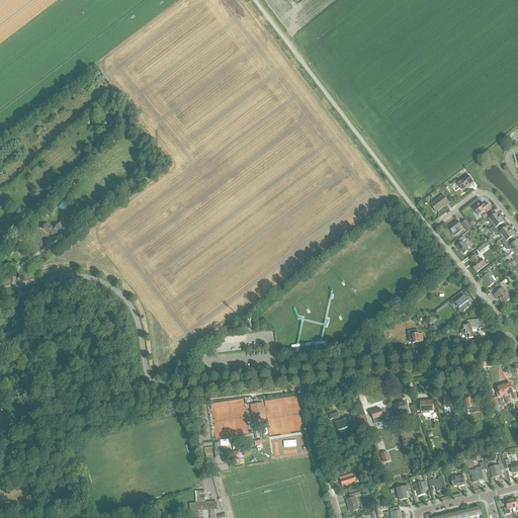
[(467,175),(457,183),(462,191),(470,185),(471,186),(475,183),(467,175)]
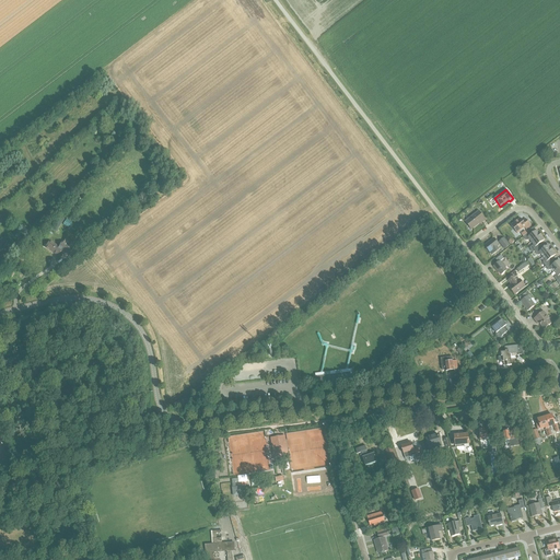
[(479,211),(465,222),(468,225),(469,225),(471,229),(481,222),(482,222),(486,220),(479,211)]
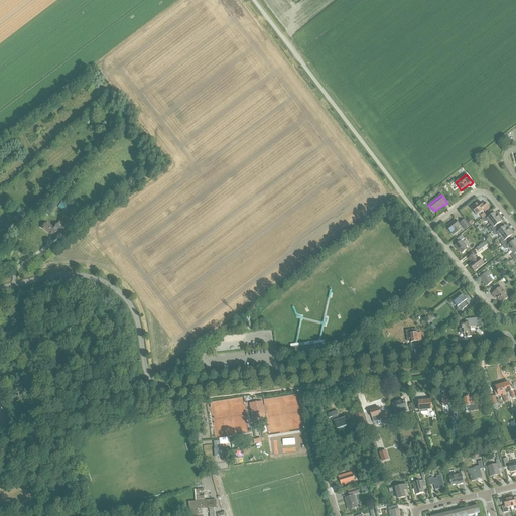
[(479,202),(471,208),(477,215),(483,210),(485,212),(489,209),(485,202),(482,204),(479,202)]
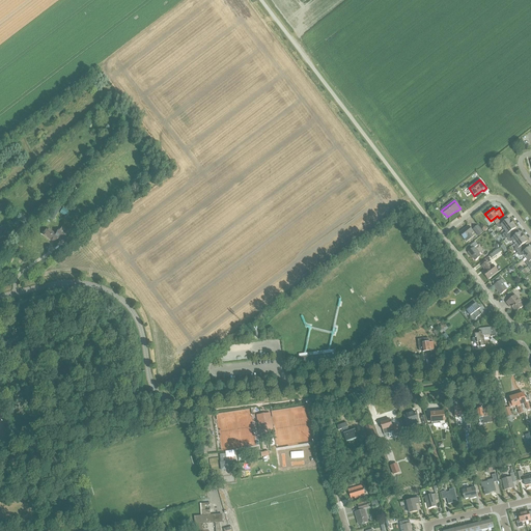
[(504,229),(512,223),(510,220),(508,219),(504,222),(502,220),(496,224),(499,228),(500,228),(502,227),(504,229)]
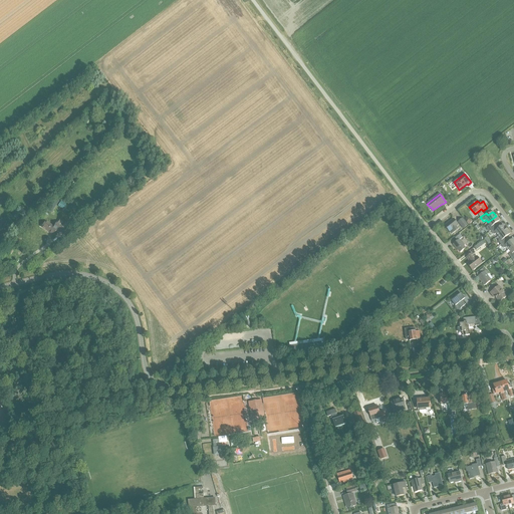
[(496,216),(488,222),(490,225),(487,227),(486,229),(489,232),(490,231),(497,226),(495,224),(499,221),(498,219),(498,218),(496,216)]
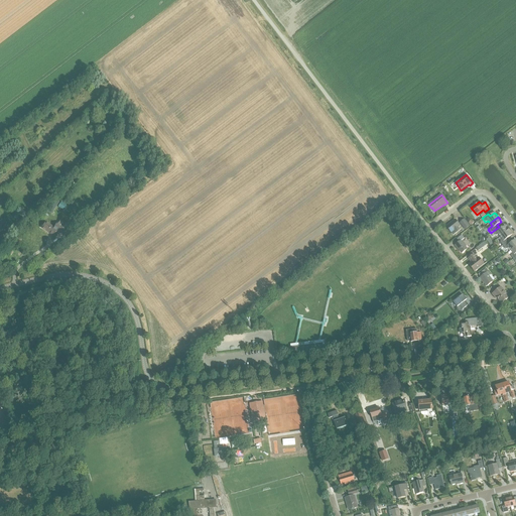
[(455,220),(446,227),(452,233),(455,230),(456,233),(460,230),(458,228),(460,226),(455,220)]
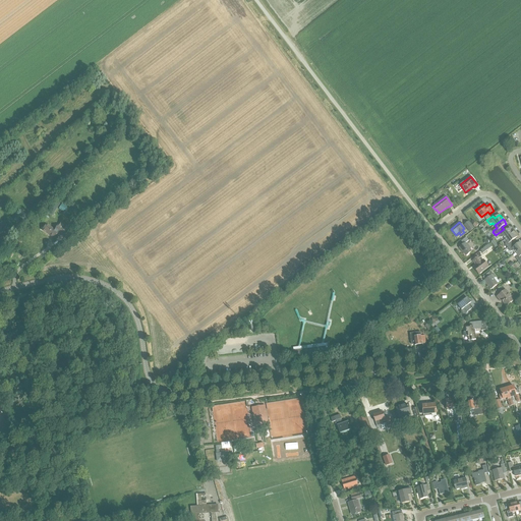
[(468,222),(464,226),(469,232),(473,229),(468,222)]
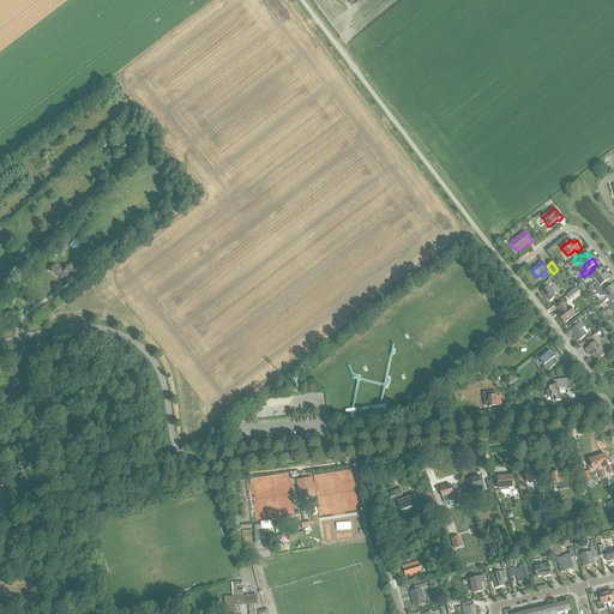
[(54,264),(49,271),(64,281),(66,276),(68,277),(70,276),(76,280),(76,278),(80,281),(85,274),(82,271),(79,274),(68,265),(64,271),(54,264)]
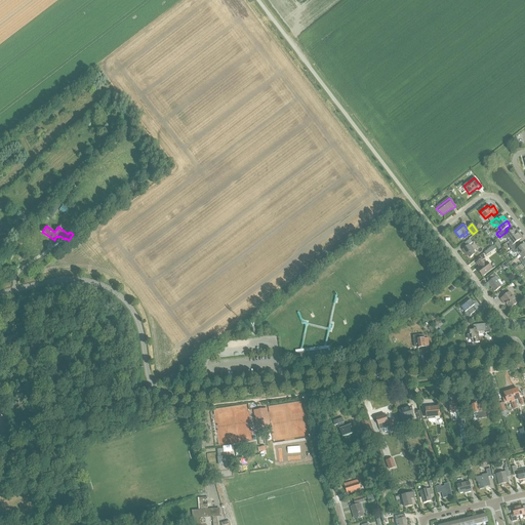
[(509,234),(508,231),(500,236),(503,239),(506,239),(507,238),(509,241),(518,234),(516,232),(515,232),(514,230),(509,234)]
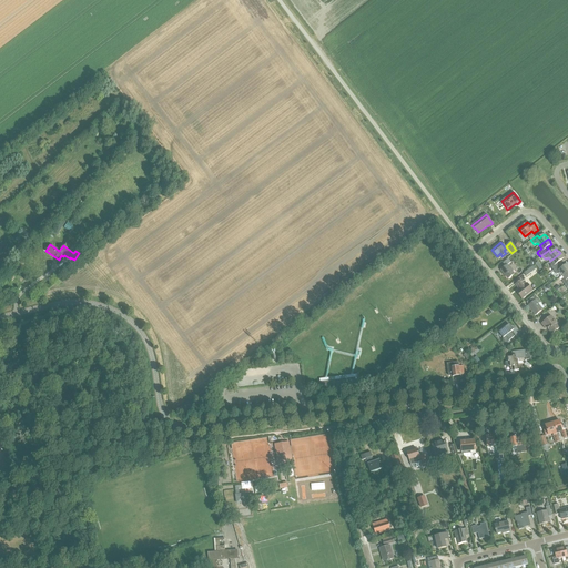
[(560,253),(550,261),(553,263),(550,265),(550,266),(554,270),(560,265),(558,263),(564,259),(561,256),(563,256),(560,253)]
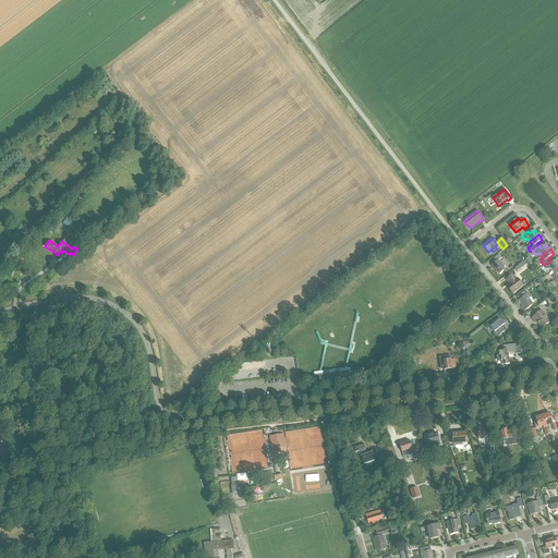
[(499,254),(494,258),(496,262),(492,265),(499,275),(506,269),(502,266),(504,265),(501,263),(500,264),(498,261),(501,257),(499,254)]
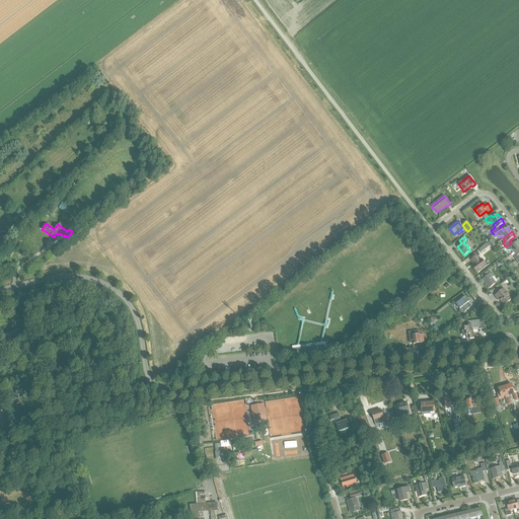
[(512,242),(506,246),(508,250),(510,250),(511,249),(513,251),(518,247),(518,241),(514,244),(512,242)]
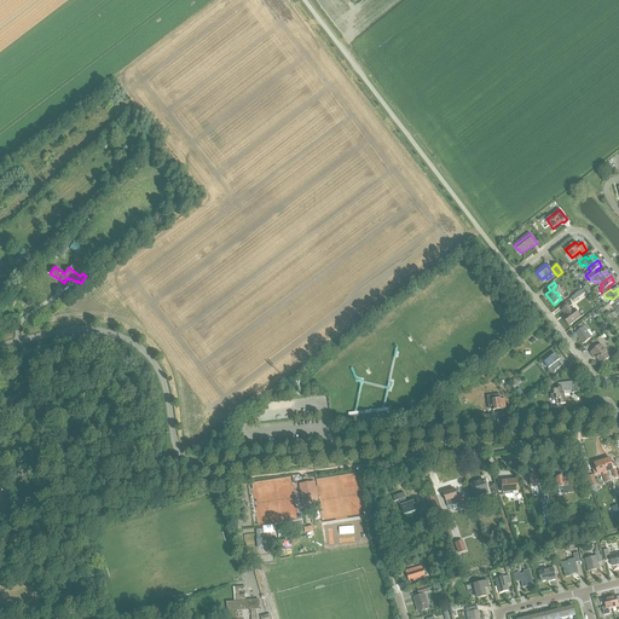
[(580,290),(571,299),(573,301),(584,294),(580,290)]
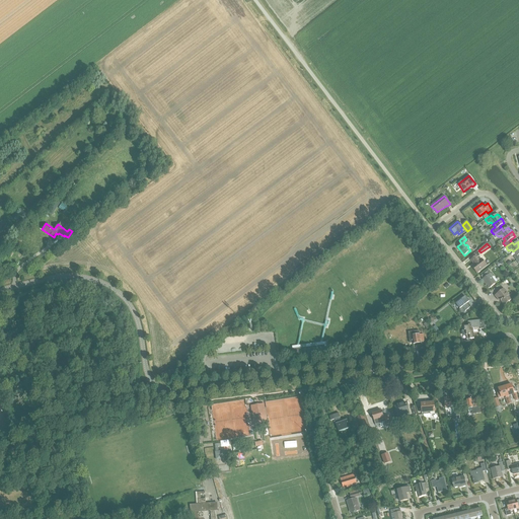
[(479,261),(476,255),(471,260),(474,265),(471,267),(476,273),(487,266),(482,258),(479,261)]
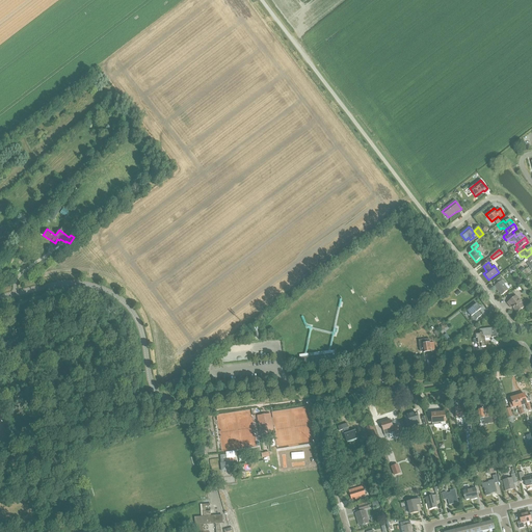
[(501,277),(493,283),(495,286),(495,287),(497,290),(501,295),(508,290),(504,285),(506,284),(501,277)]
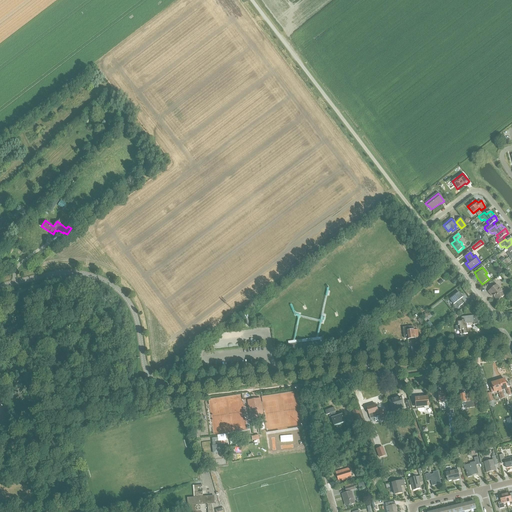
[(497,285),(488,292),(491,296),(493,296),(497,301),(505,295),(497,285)]
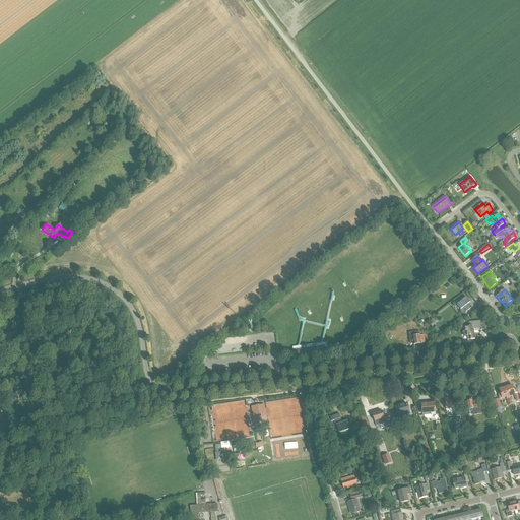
[(463,296),(456,302),(457,304),(461,310),(463,308),(466,312),(471,308),(467,304),(470,302),(466,297),(465,299),(463,296)]
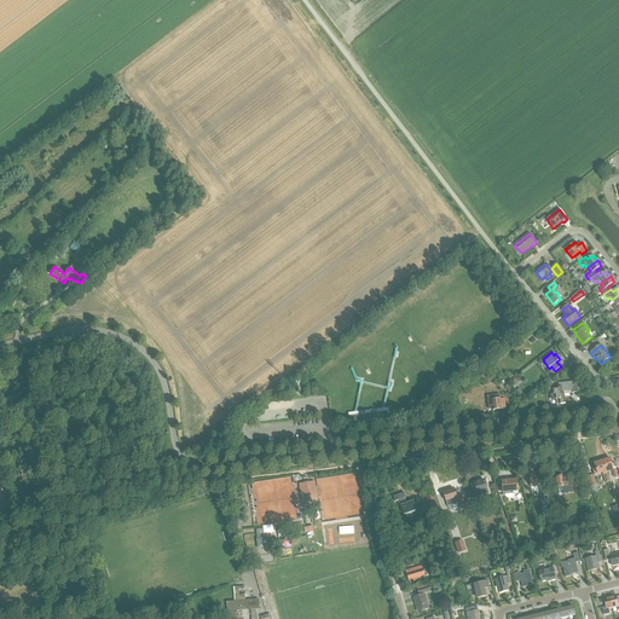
[(554,394),(551,394),(551,400),(556,400),(556,405),(557,404),(557,405),(562,405),(562,404),(566,404),(563,392),(562,393),(562,391),(566,391),(566,392),(572,391),(572,389),(573,393),(578,392),(578,381),(572,382),(557,383),(559,388),(559,389),(554,389),(554,394)]
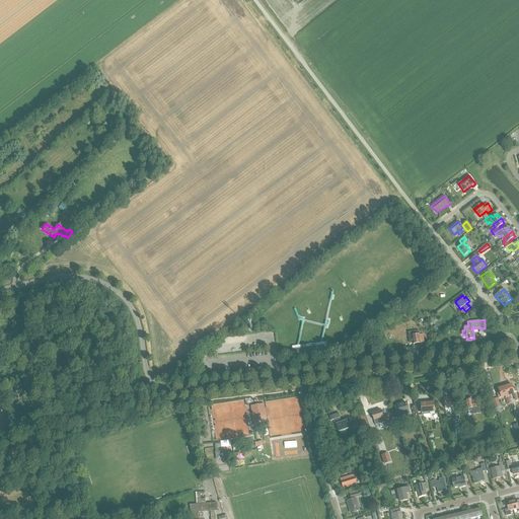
[(419,331),(409,332),(410,343),(413,343),(413,345),(421,343),(421,342),(420,335),(419,335),(419,331)]
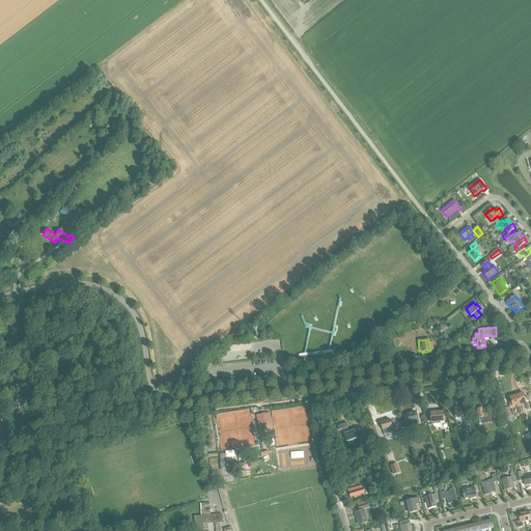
[(518,395),(520,404),(525,402),(527,410),(530,409),(527,401),(529,401),(528,397),(525,398),(524,393),(521,394),(521,393),(518,394),(518,395)]
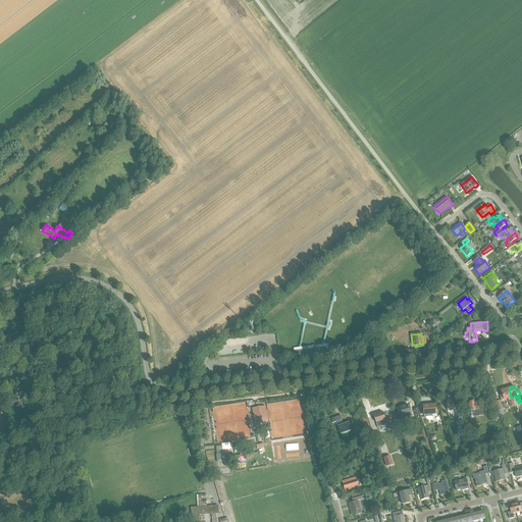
[(511,398),(509,388),(502,392),(501,392),(502,395),(500,396),(502,401),(508,399),(511,407),(514,406),(511,398)]
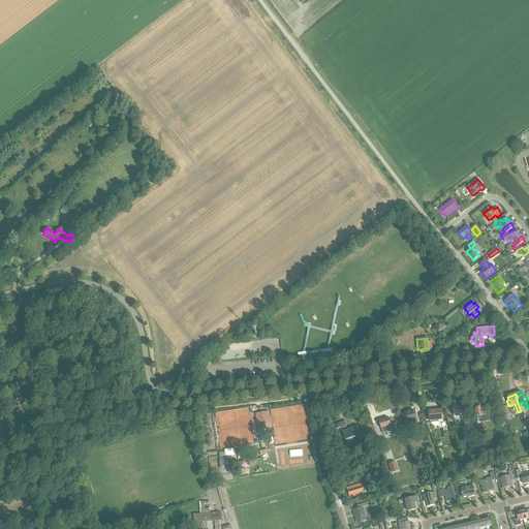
[(454,416),(465,415),(464,410),(461,411),(460,405),(453,406),(454,412),(453,412),(453,414),(454,414),(454,416)]
